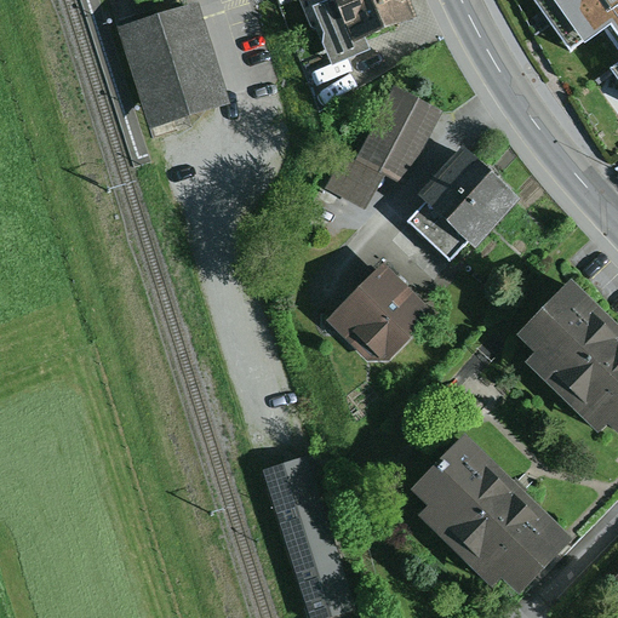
[(415,17),(406,0),(322,0),(312,6),(322,32),(321,43),(330,66),(367,49),(364,34),(415,17)]
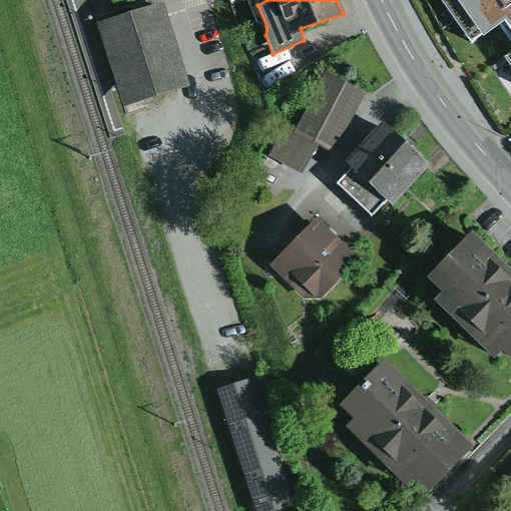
[(510,0),(441,0),(472,41),(497,22),(510,41),(510,52),(506,57),(510,63),(510,0)]
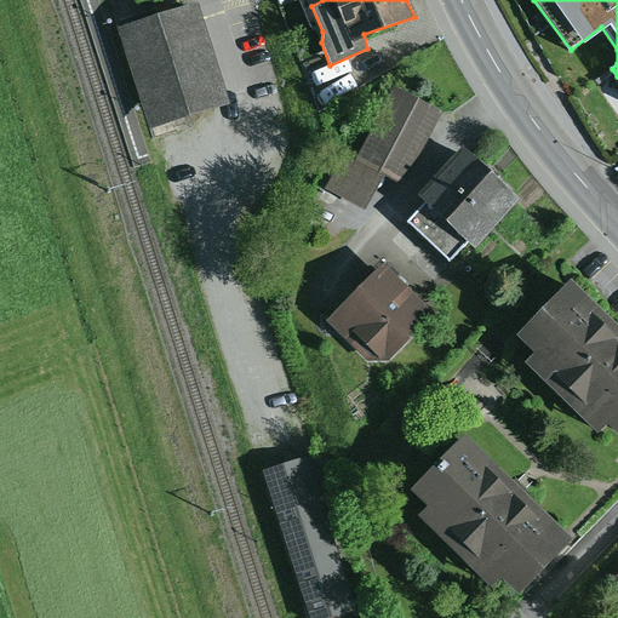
[(195,1),(113,28),(144,129),(228,102),(195,1)]
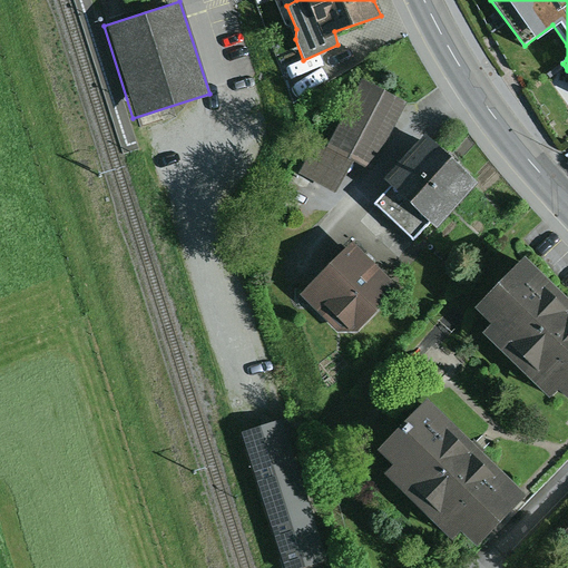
[(360,80),(325,146),(352,160),(371,169),(405,104),(360,80)]
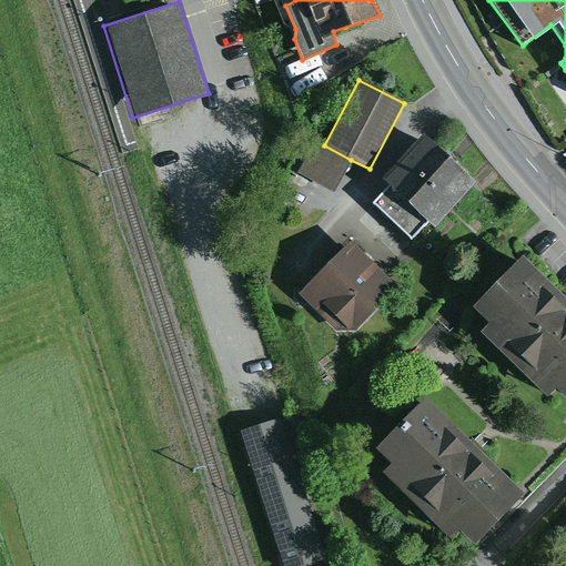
[(388,183),(371,203),(411,239),(427,220),(434,226),(476,181),(451,158),(423,133),(382,178),(388,183)]
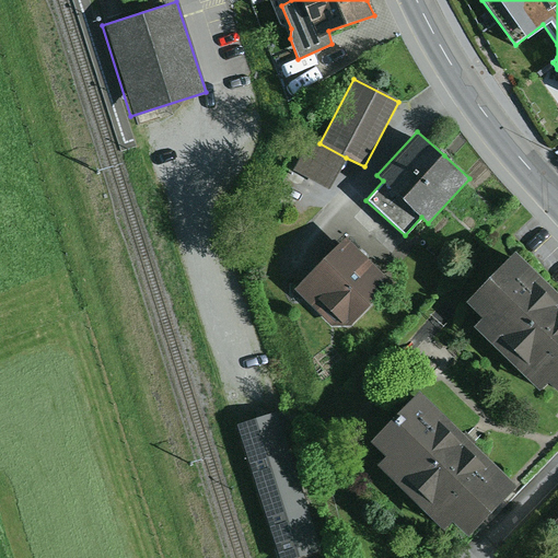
[(328,190),(346,158),(320,143),(310,139),(292,172),(328,190)]
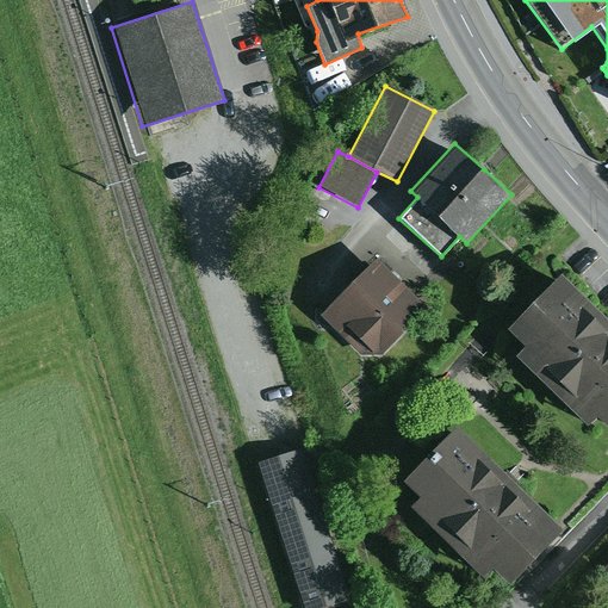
[(426,306),(376,259),(320,316),(360,355),(380,355),(426,306)]
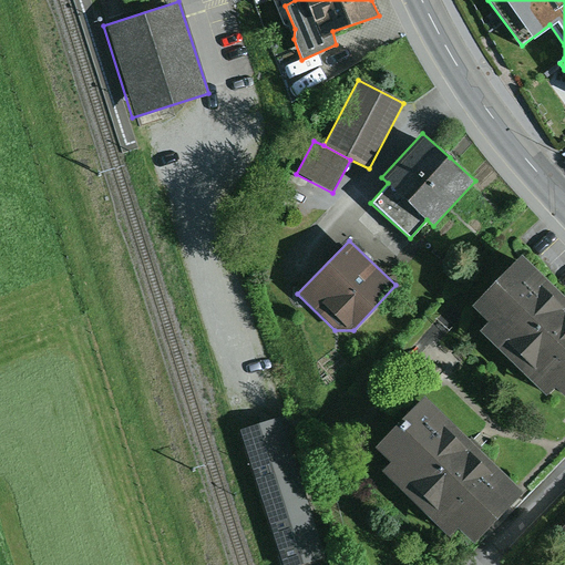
[(564,296),(521,254),(472,305),(488,320),(478,330),(545,394),(554,386),(564,396),(564,296)]
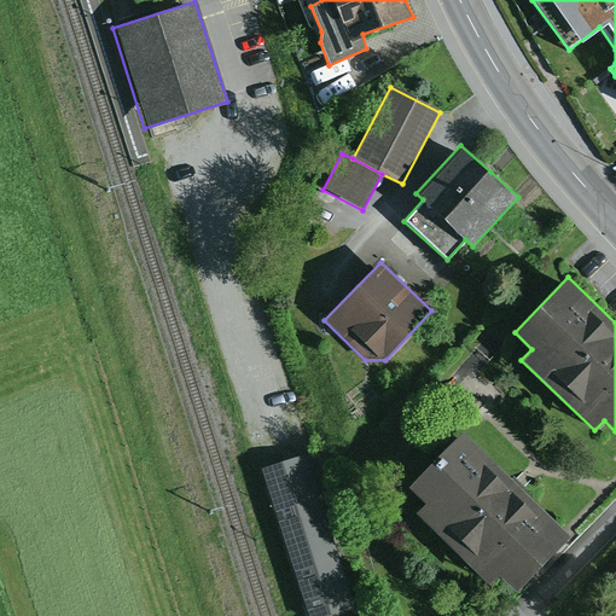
[(462,433),(410,487),(425,503),(413,513),(488,585),(499,573),(516,588),(568,534),(519,487),(462,433)]
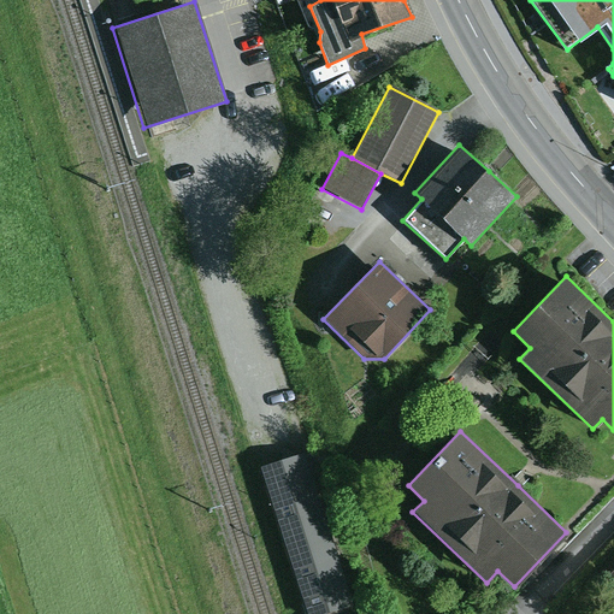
[(303,455),(259,470),(303,613),(347,613),(346,608),(350,606),(303,455)]
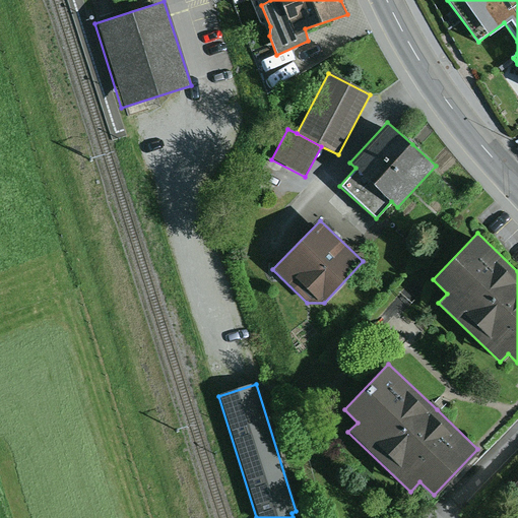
All buildings are outlined.
